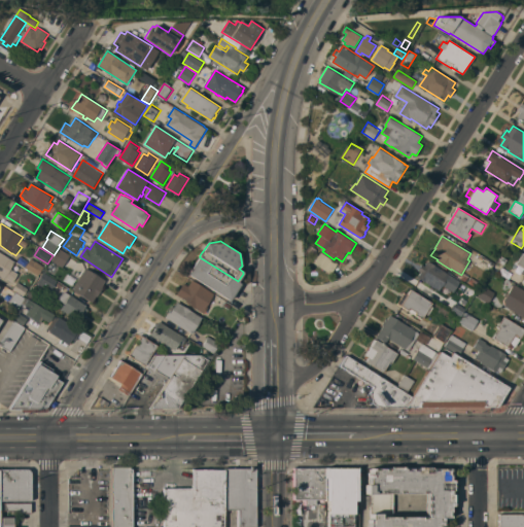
[(61,248),(80,261),(72,274),(53,260),(61,248)]
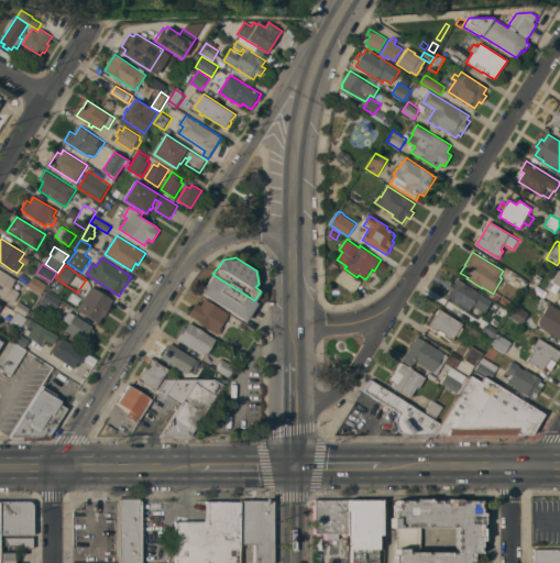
[(0,269),(17,280),(12,287),(21,293),(15,301),(7,296),(6,298),(0,294),(0,269)]
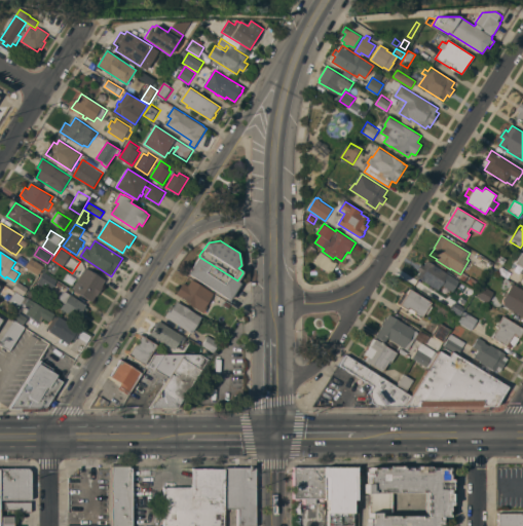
[(331,274),(313,263),(322,252),(338,263),(331,274)]
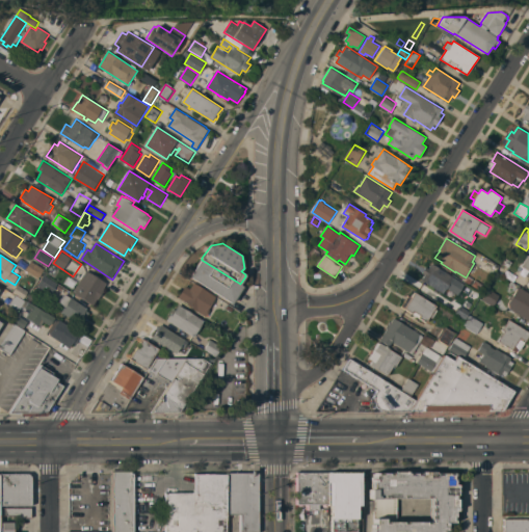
[(240,284),(244,287),(233,303),(191,277),(202,260),(240,284)]
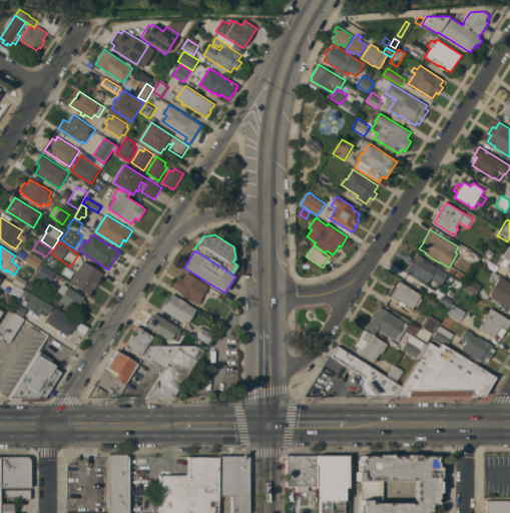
[(44,260),(38,269),(26,261),(31,251),(44,260)]
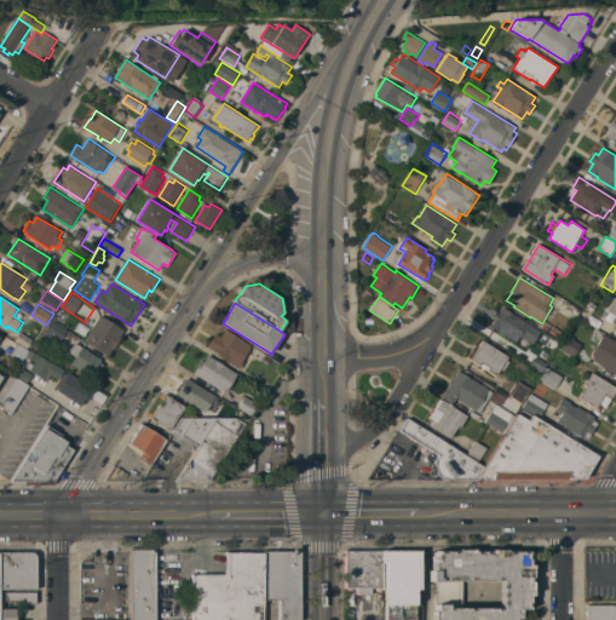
[(519,338),(522,339),(519,342),(518,340),(517,342),(493,327),(494,325),(493,323),(495,320),(493,319),(498,311),(500,313),(502,309),(505,308),(529,322),(519,338)]
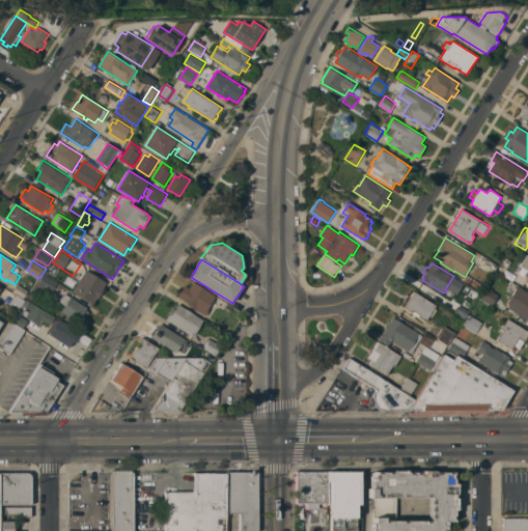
[(87,270),(108,283),(105,288),(106,288),(99,299),(98,299),(94,305),(74,291),(87,270)]
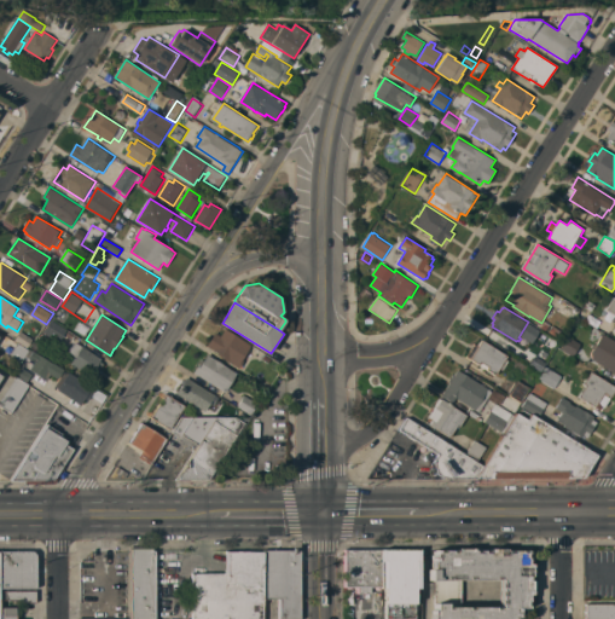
[(61,342),(45,333),(53,319),(69,330),(61,342)]
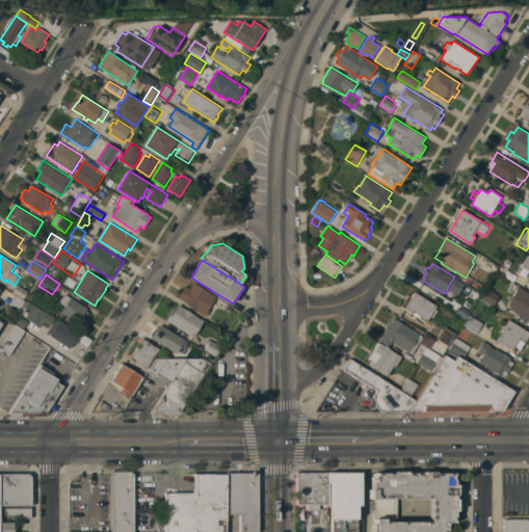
[(471,285),(464,280),(468,274),(475,278),(471,285)]
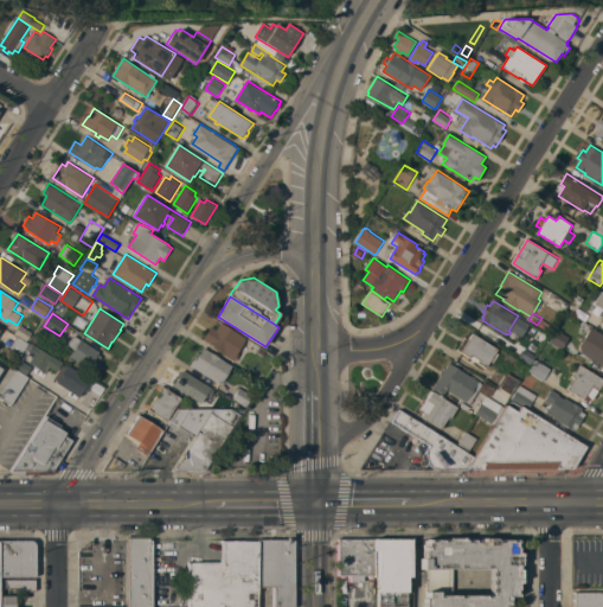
[(528,328),(521,325),(525,319),(532,323),(528,328)]
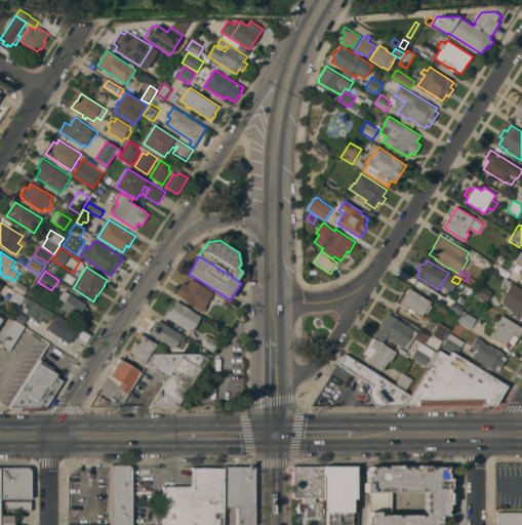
[(478,281),(475,286),(467,282),(471,276),(478,281)]
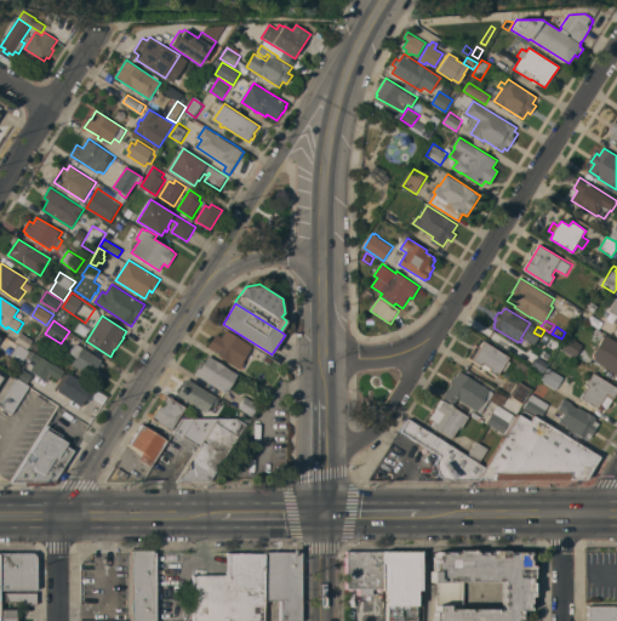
[(217,334),(223,337),(227,330),(253,346),(245,360),(246,362),(241,370),(221,357),(222,355),(209,347),(217,334)]
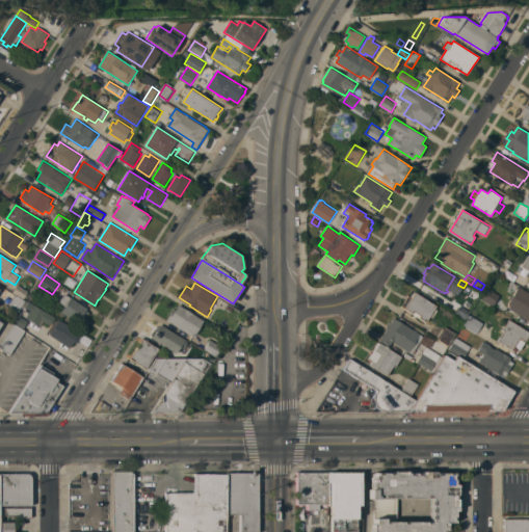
[(30,292),(25,299),(15,292),(19,285),(30,292)]
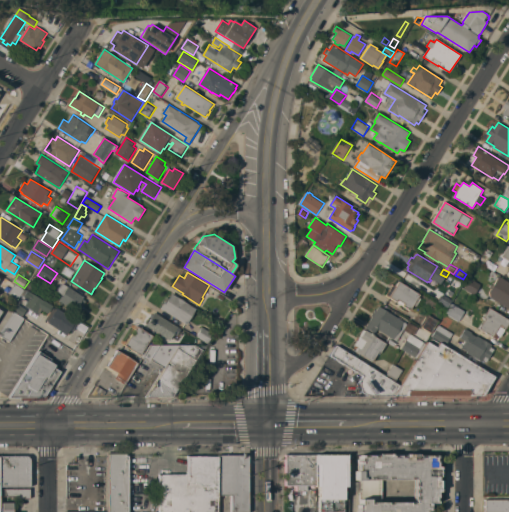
[(490,292),(492,288),(491,287),(493,284),(494,285),(500,276),(508,281),(508,307),(491,297),(490,292)]
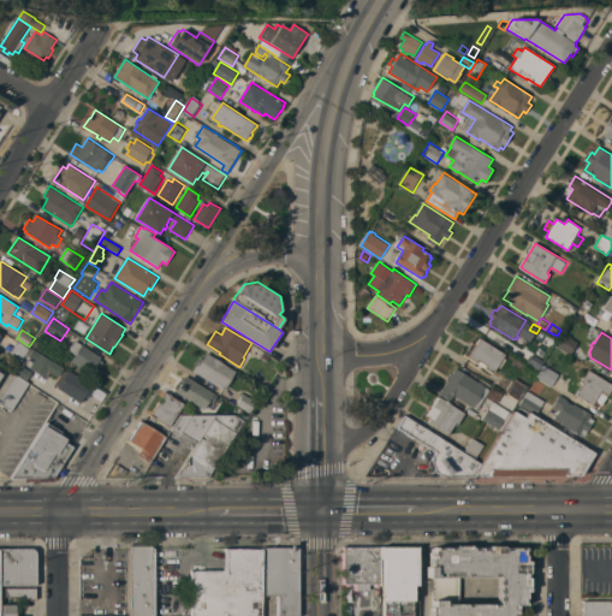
[(572,355),(559,348),(566,335),(580,342),(572,355)]
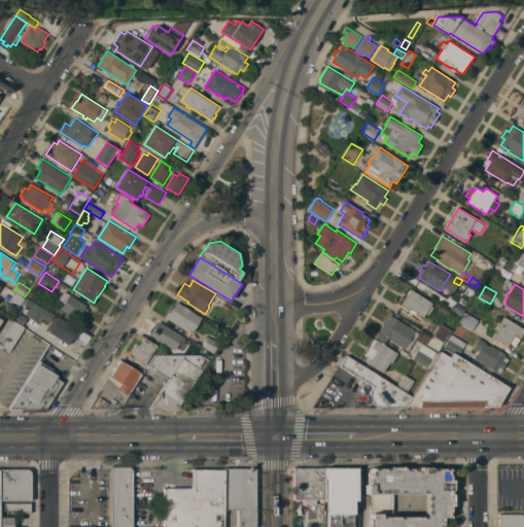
[(433,303),(432,306),(435,307),(429,315),(427,314),(423,319),(398,304),(405,293),(409,295),(412,289),(433,303)]
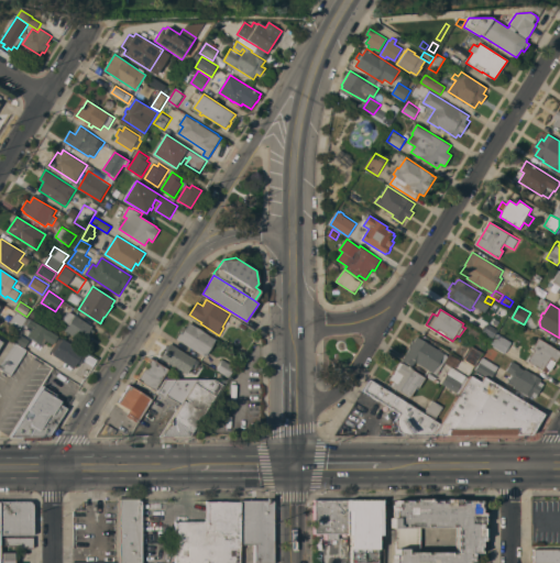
[(28,319),(21,329),(11,322),(18,311),(28,319)]
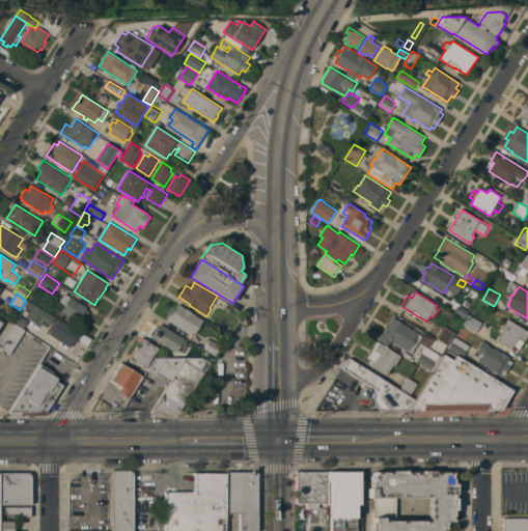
[(62,311),(66,306),(60,302),(66,294),(72,298),(73,297),(88,308),(87,310),(90,312),(83,323),(80,320),(79,323),(62,311)]
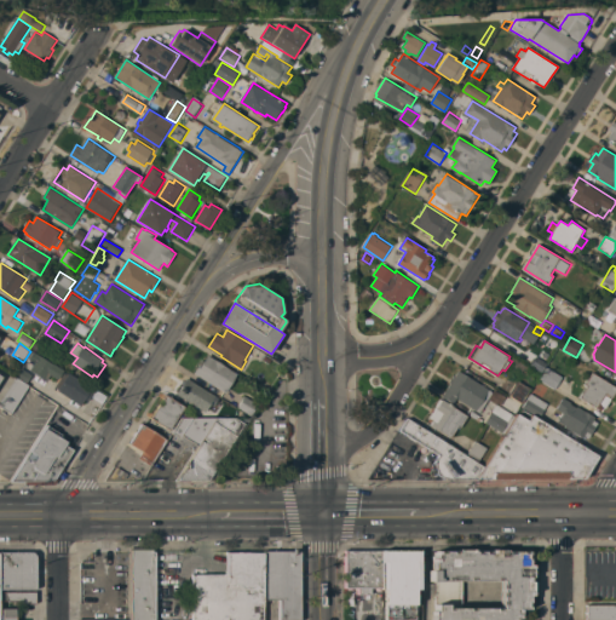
[(56,365),(65,371),(59,380),(51,374),(47,380),(32,371),(36,363),(30,360),(35,351),(56,365)]
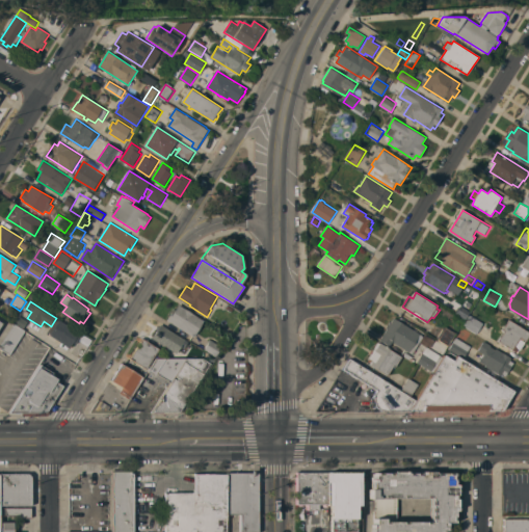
[(175,310),(177,310),(180,304),(205,321),(194,337),(168,320),(175,310)]
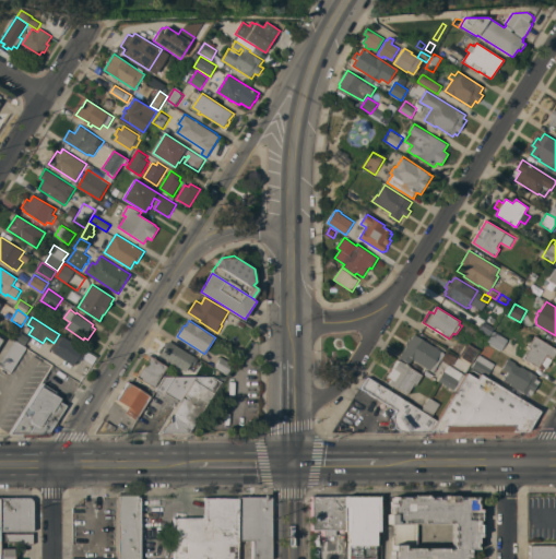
[(495,328),(491,335),(481,330),(485,321),(495,328)]
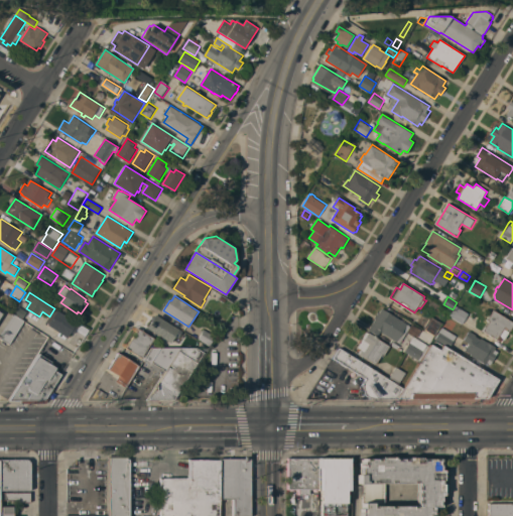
[(470,313),(464,324),(451,315),(457,305),(470,313)]
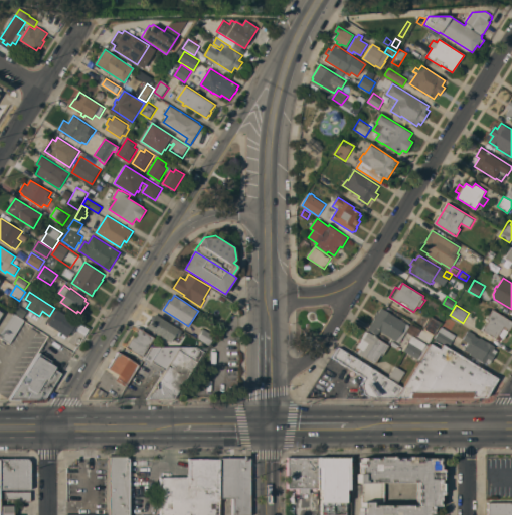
[(15,313),(14,313),(19,306),(28,312),(23,319),(15,313)]
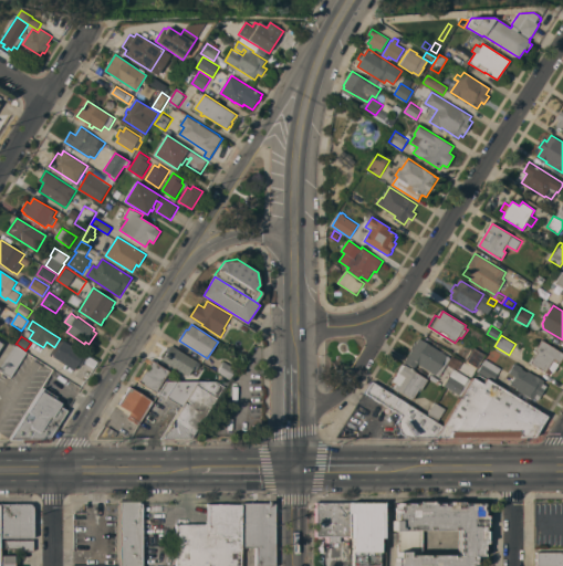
[(451,358),(439,377),(436,375),(418,364),(416,368),(405,362),(409,356),(408,356),(413,349),(412,349),(414,345),(415,345),(418,339),(419,341),(420,338),(451,358)]
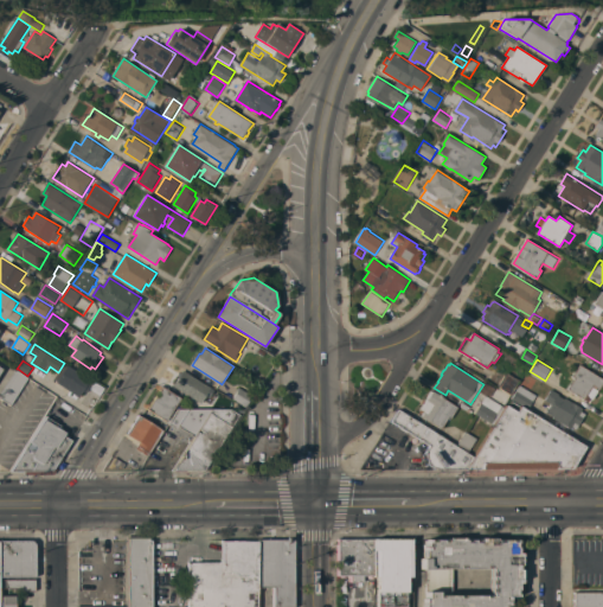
[(602,387),(601,389),(597,388),(597,389),(600,390),(594,400),(590,397),(588,401),(569,389),(576,378),(573,377),(581,364),(602,378),(602,387)]
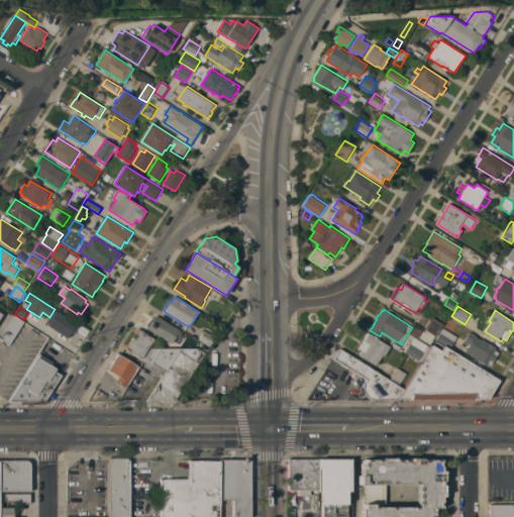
[(79,324),(77,326),(80,327),(75,334),(73,333),(69,338),(49,325),(50,323),(48,321),(55,312),(57,314),(59,311),(79,324)]
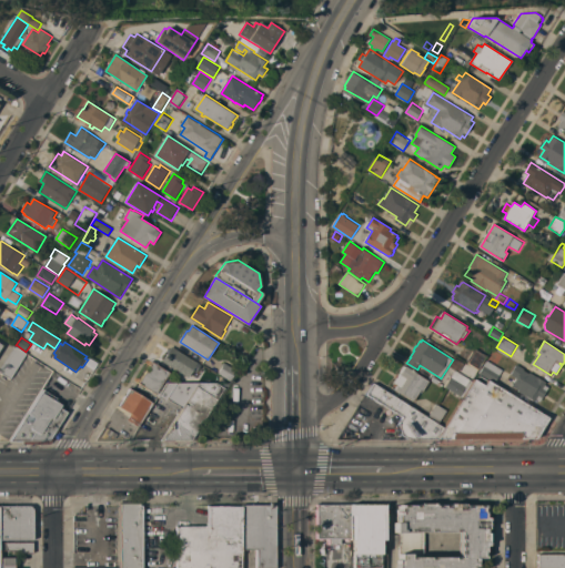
[(11,379),(0,372),(17,345),(26,352),(28,353),(11,379)]
